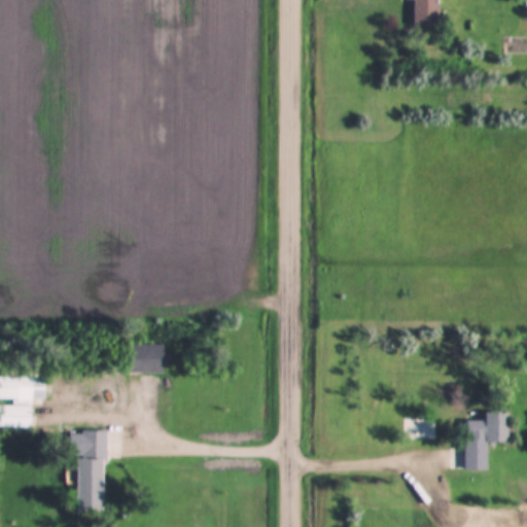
[(414,0),(415,29),(440,28),(438,0),(414,0)]
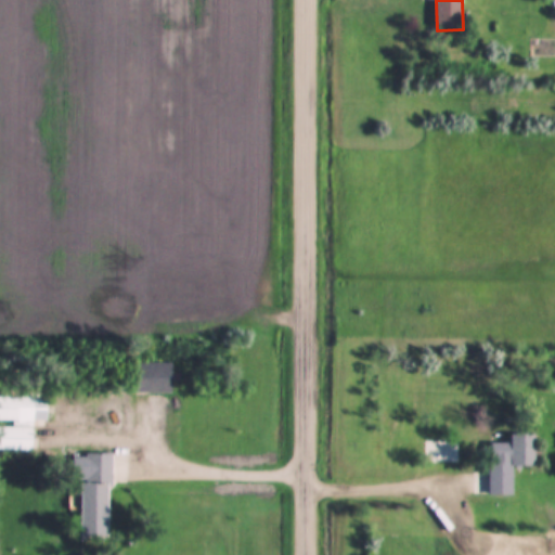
[(136,363),(136,395),(172,395),(172,363),(136,363)]
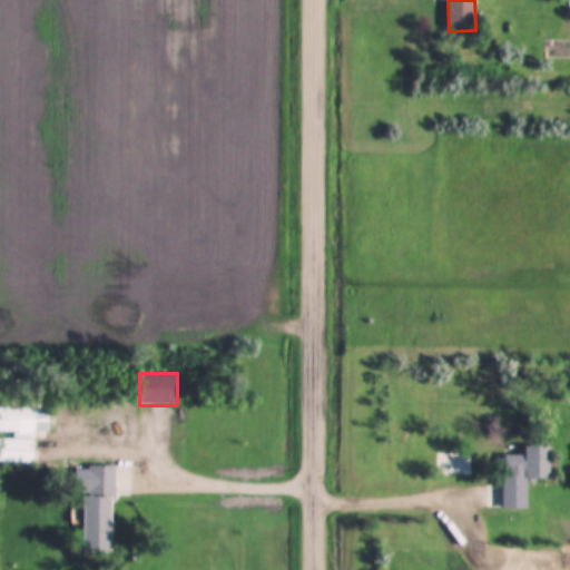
[(0,463),(33,463),(33,433),(49,433),(49,410),(0,409),(0,463)]
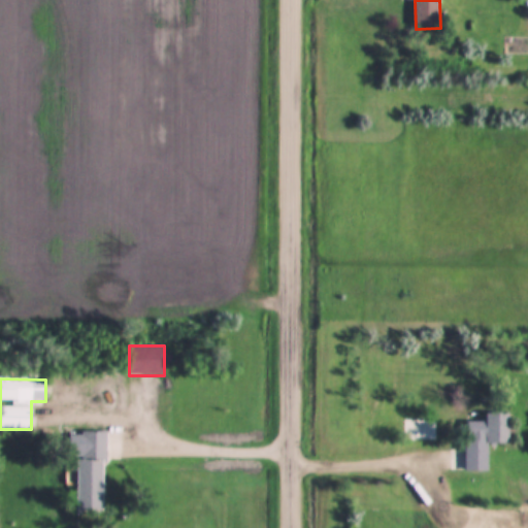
[(510,444),(510,414),(487,414),(487,444),(510,444)]
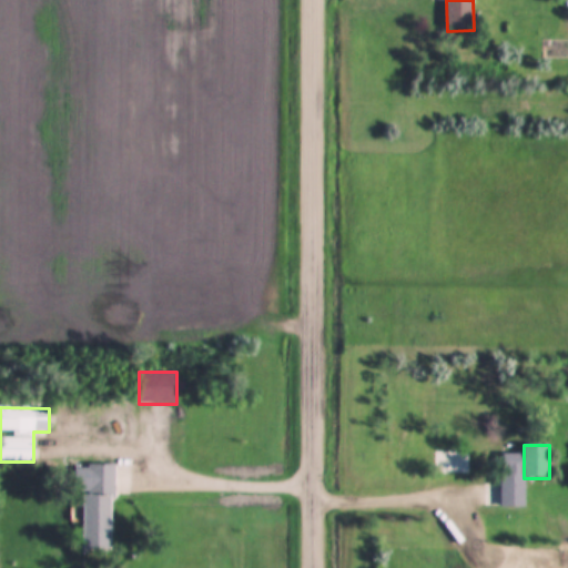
[(114,465),(85,465),(83,550),(113,550),(114,465)]
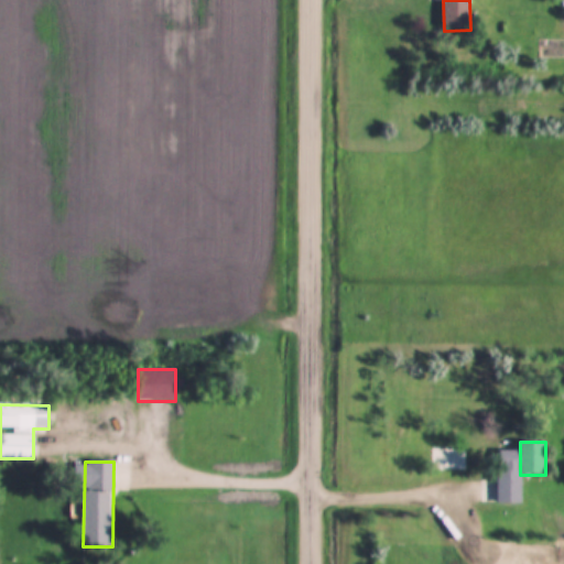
[(489,486),(489,510),(508,510),(508,486),(489,486)]
